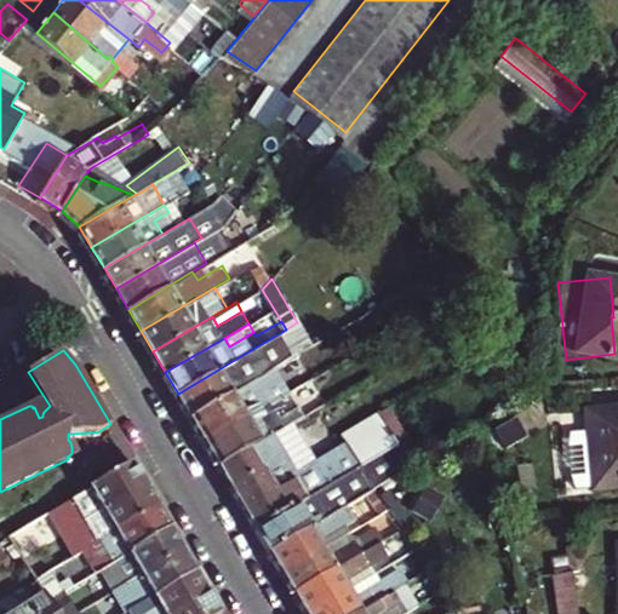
[(178,394),(192,417),(257,377),(270,369),(265,362),(259,367),(257,362),(244,369),(236,359),(178,394)]
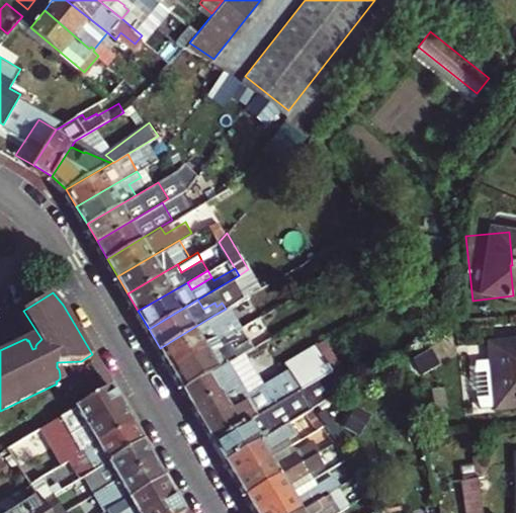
[(215,315),(220,323),(236,314),(231,306),(226,309),(215,315)]
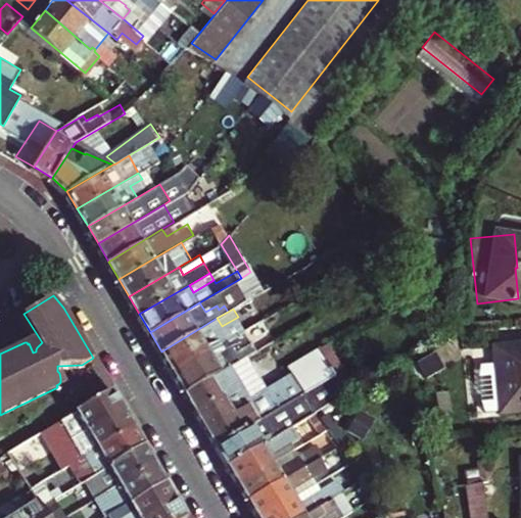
[(185,391),(220,370),(240,358),(235,350),(252,340),(250,337),(271,325),(266,316),(245,328),(173,371),(185,391)]
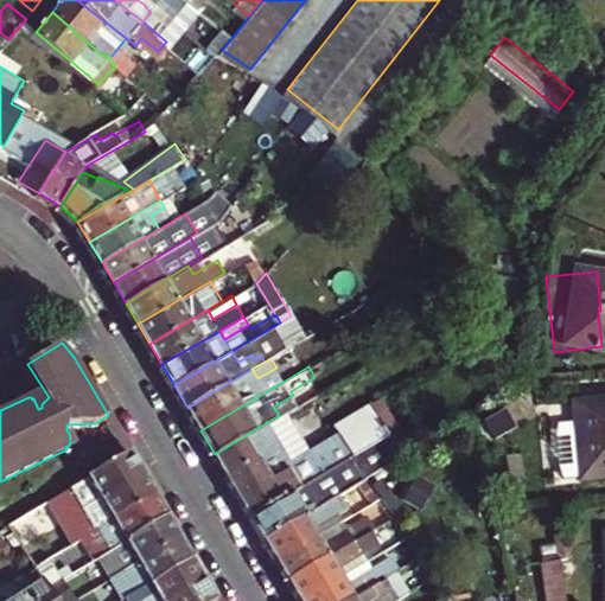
[(188,408),(201,430),(285,381),(276,368),(258,378),(252,369),(188,408)]
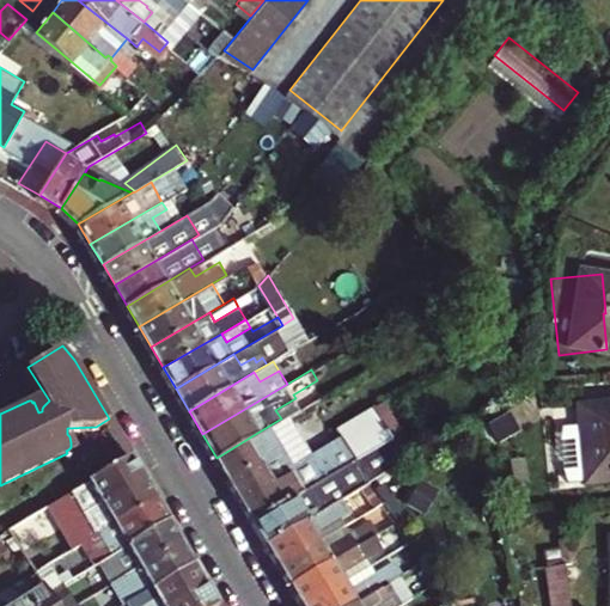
[(281,418),(288,415),(300,406),(296,398),(275,410),(281,418)]
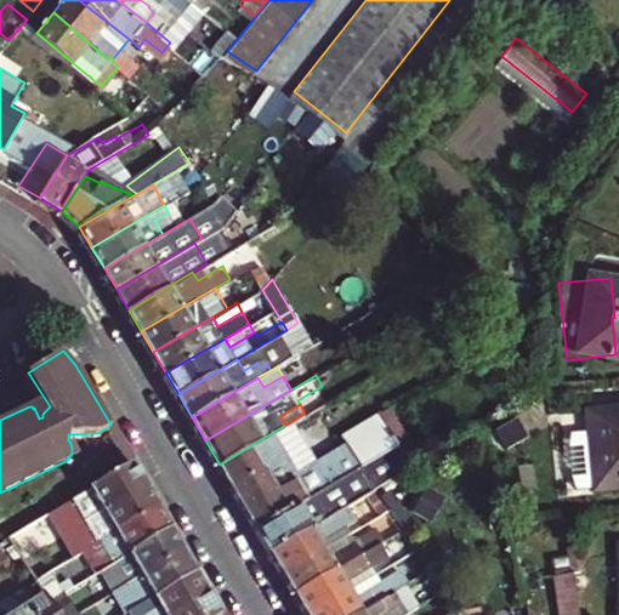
[(596,487),(618,483),(618,405),(588,409),(590,421),(572,423),(569,436),(573,466),(578,478),(595,476),(596,487)]
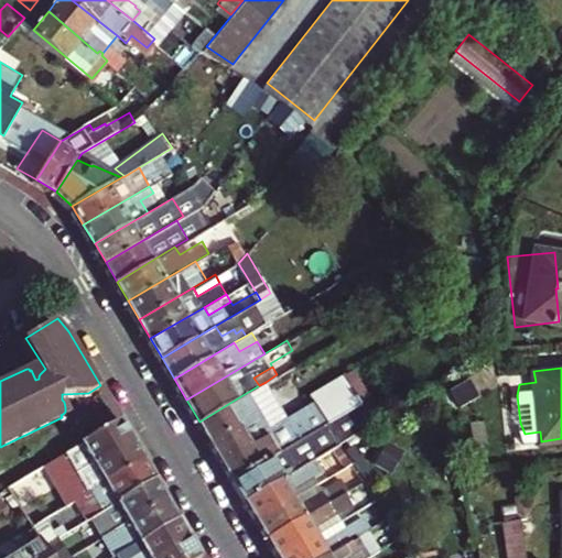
[(200,422),(234,478),(295,441),(300,440),(360,403),(363,402),(347,374),(313,394),(319,403),(289,420),(266,382),(259,385),(237,398),(200,422)]
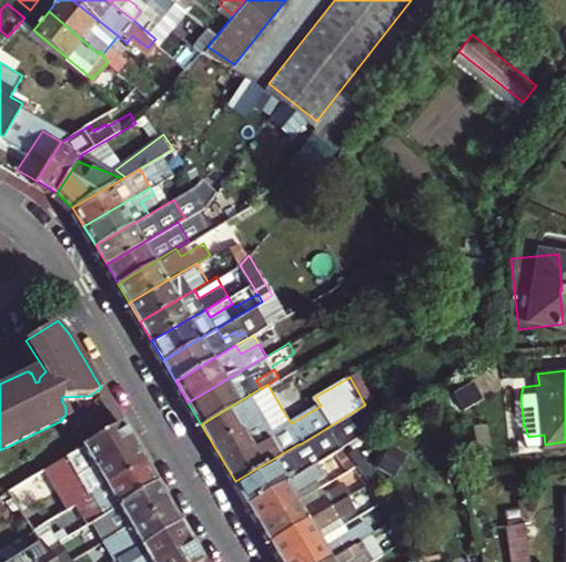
[(235,481),(248,502),(320,460),(340,448),(347,443),(351,442),(343,428),(366,414),(363,406),(302,443),(297,445),(235,481)]
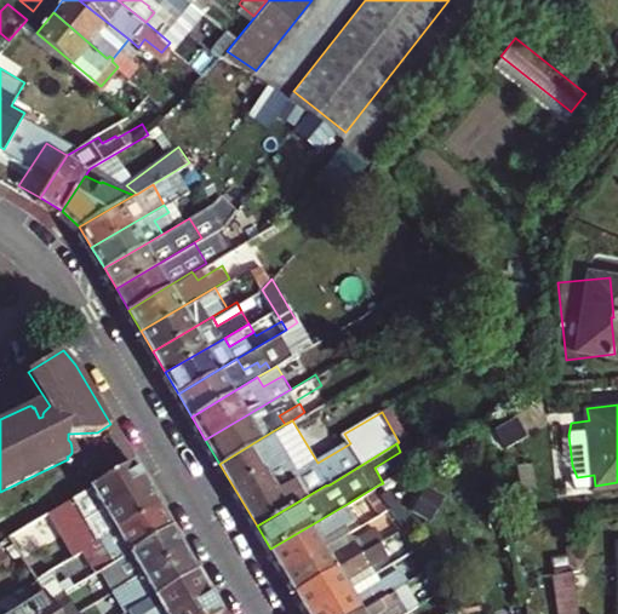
[(119,468),(132,460),(124,446),(110,454),(119,468)]
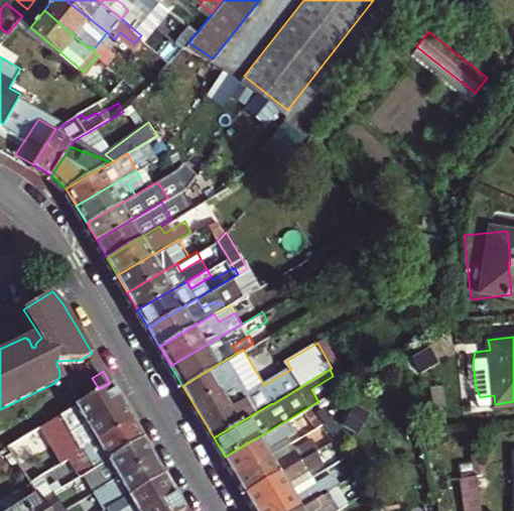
[(58,440),(122,401),(110,383),(99,389),(60,413),(33,429),(45,449),(58,440)]
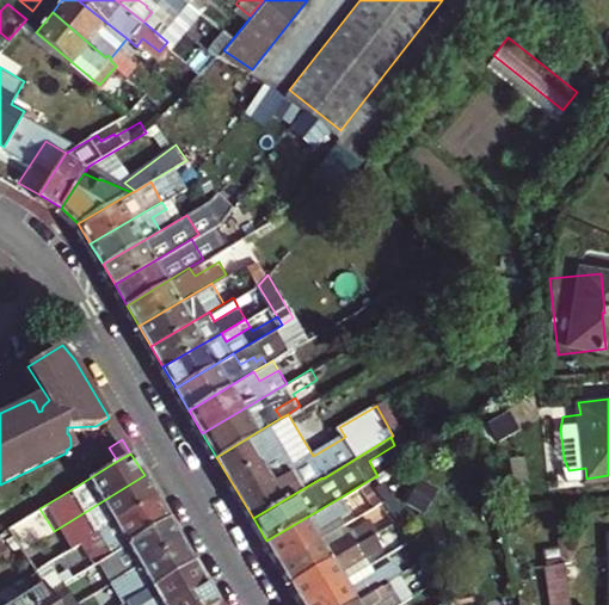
[(67,551),(90,536),(157,497),(145,475),(69,522),(54,531),(67,551)]
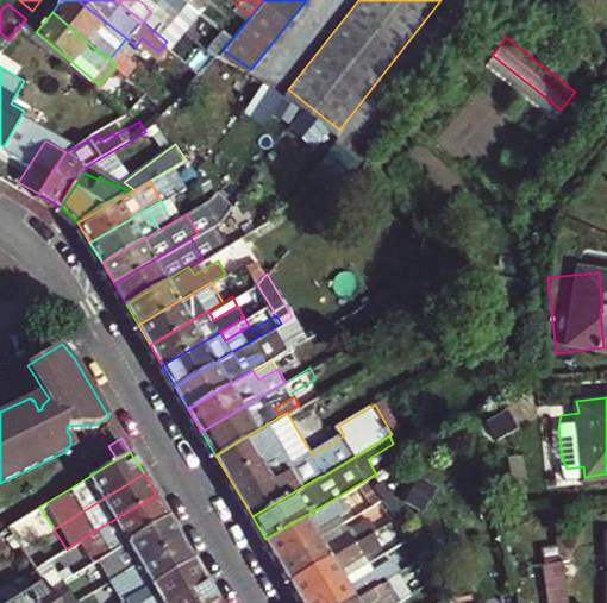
[(379,503),(386,498),(373,476),(364,481),(379,503)]
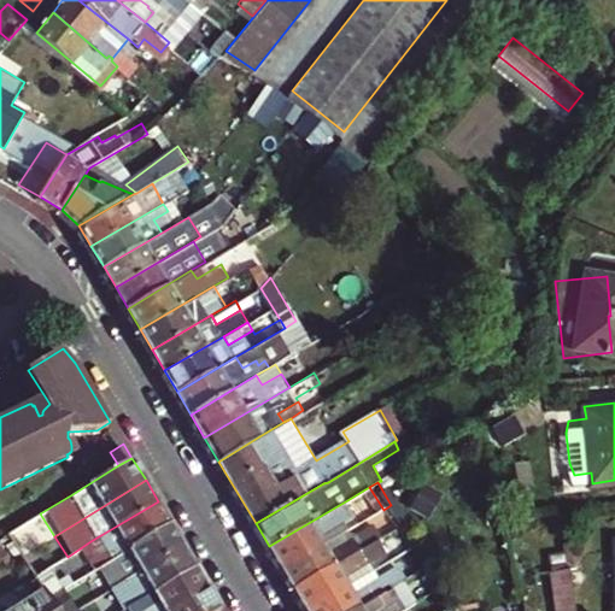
[(282,568),(323,544),(320,536),(345,522),(357,515),(347,500),(269,546),(282,568)]
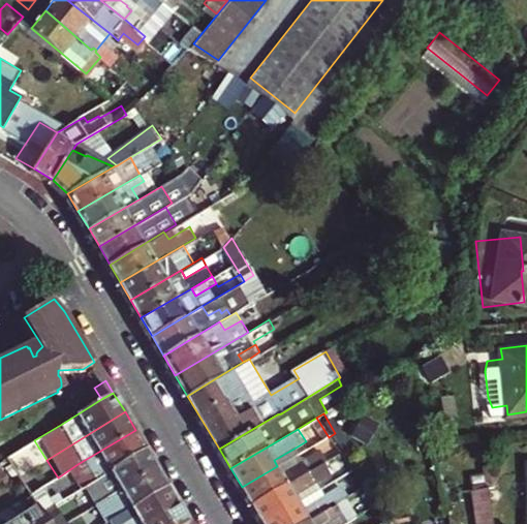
[(78,464),(89,483),(147,449),(135,430),(78,464)]
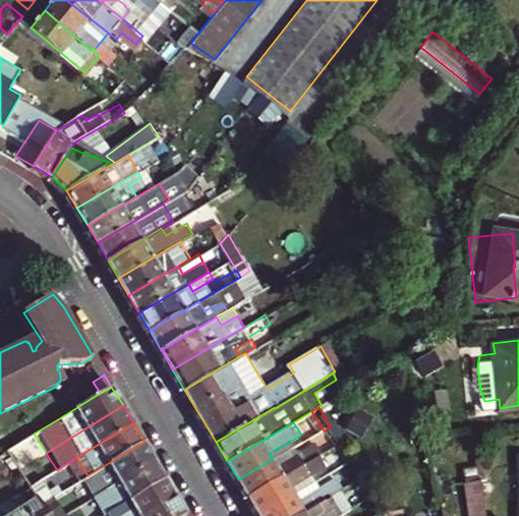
[(238,479),(248,497),(305,463),(325,452),(318,441),(296,452),(293,448),(273,459),(238,479)]
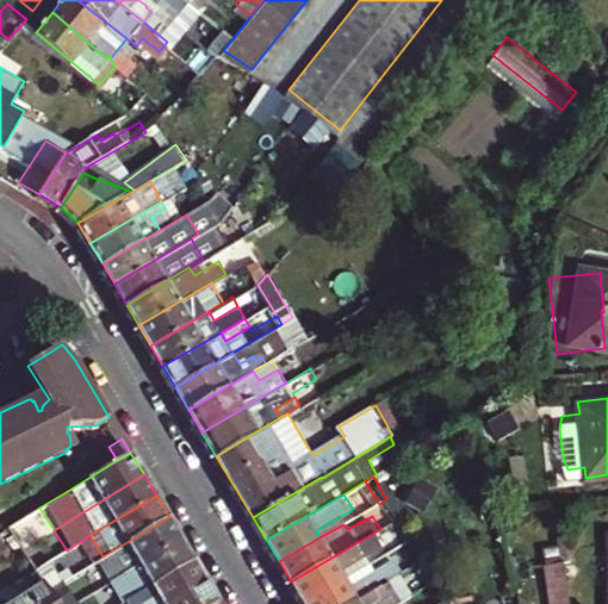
[(316,530),(320,537),(343,524),(345,523),(341,516),(316,530)]
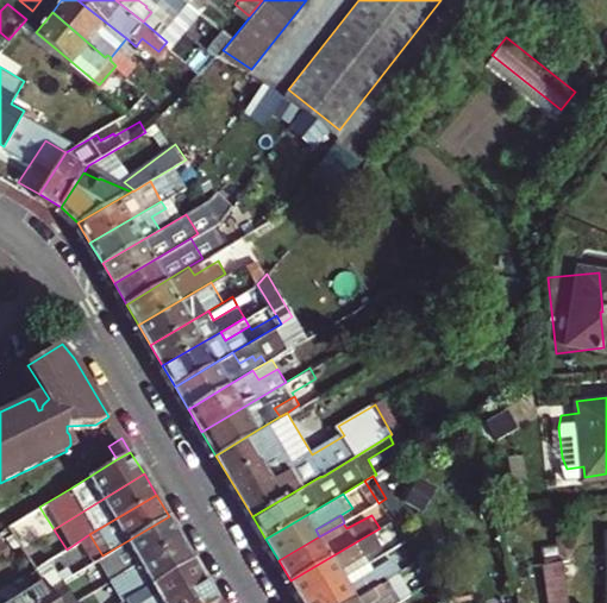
[(116,577),(125,570),(181,536),(169,516),(102,556),(116,577)]
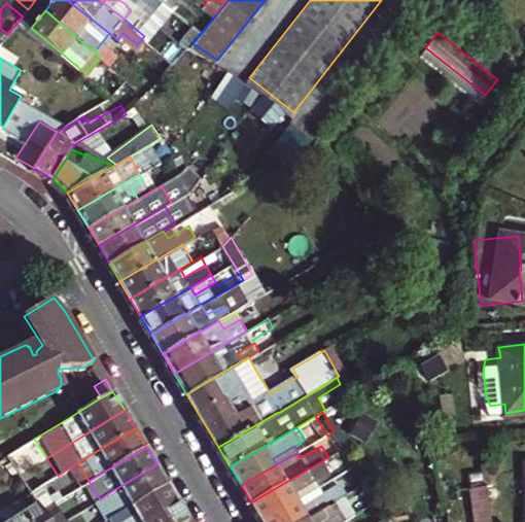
[(104,507),(110,517),(168,483),(156,464),(108,493),(100,499),(104,507)]
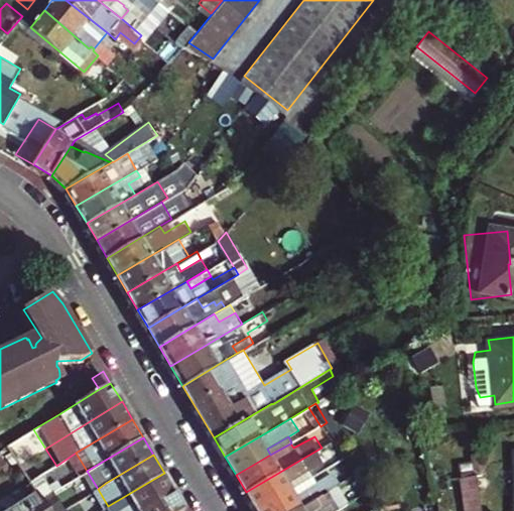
[(246,492),(256,509),(291,489),(287,483),(308,470),(302,459),(246,492)]
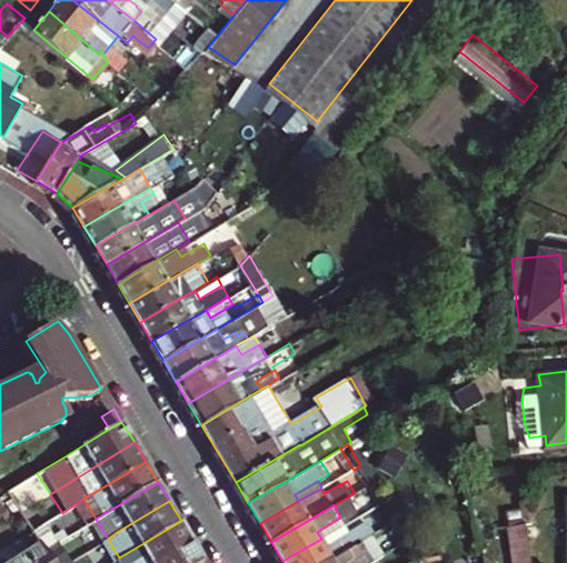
[(317,532),(321,539),(345,524),(340,518),(317,532)]
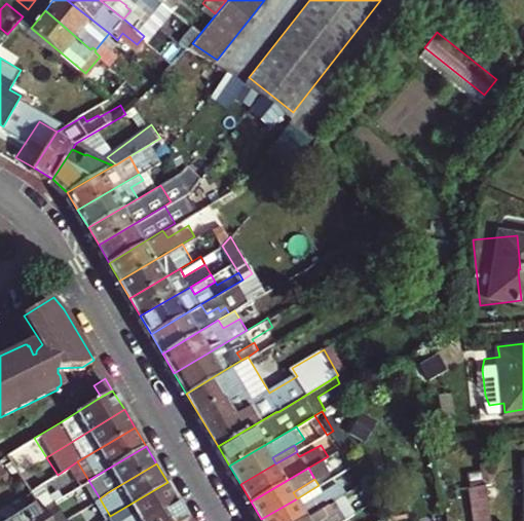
[(142,520),(178,499),(167,482),(110,516),(113,520),(142,520)]
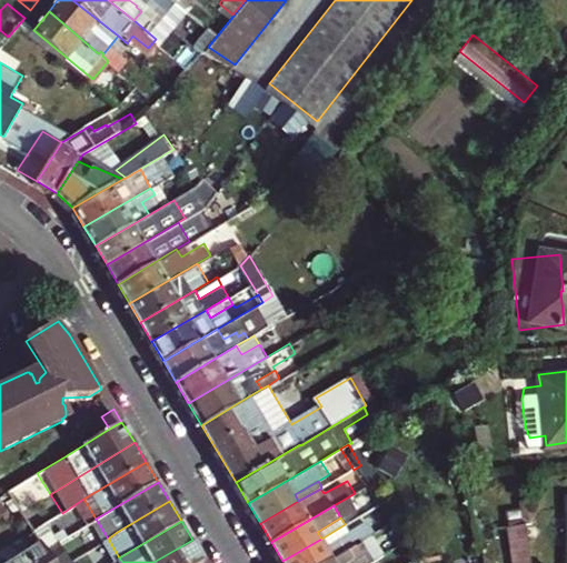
[(49,550),(60,542),(47,523),(37,530),(45,542),(49,550)]
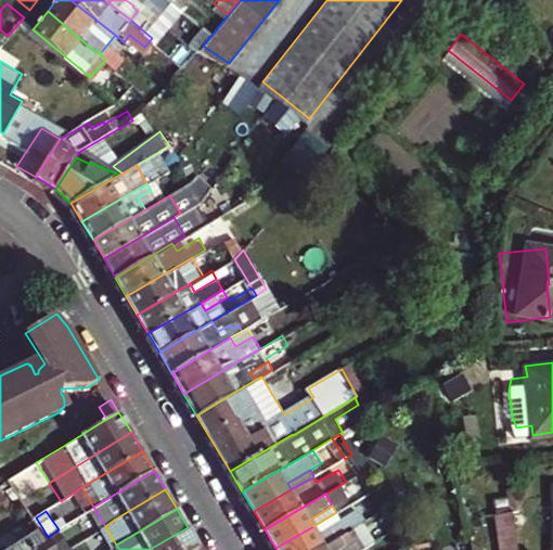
[(275,548),(275,549),(314,549),(347,532),(363,522),(357,511),(341,521),(336,512),(313,526),(275,548)]
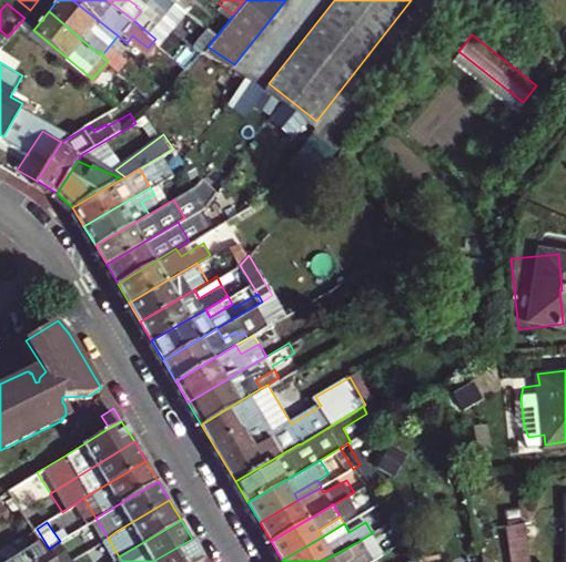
[(532,561),(526,522),(509,524),(515,561),(532,561)]
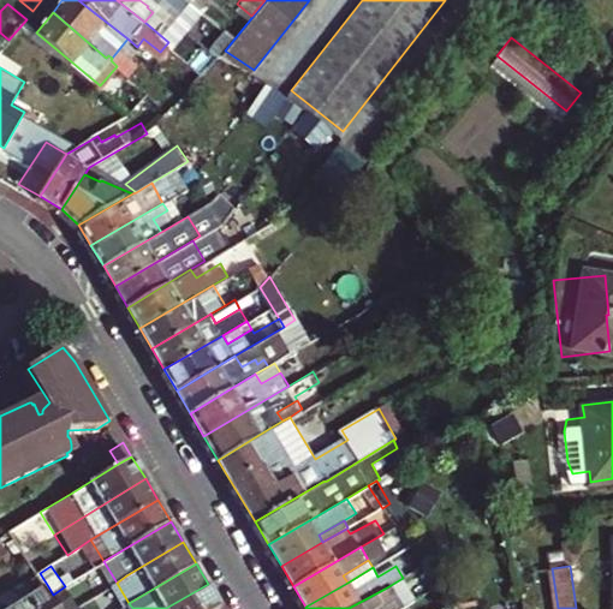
[(213,608),(221,604),(208,584),(166,608),(213,608)]
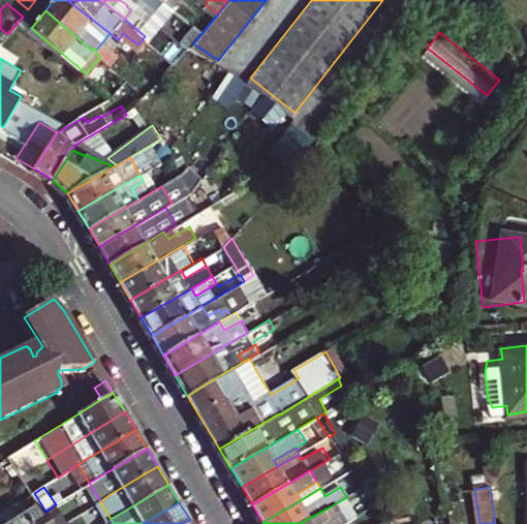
[(54,523),(45,512),(41,504),(9,523),(54,523)]
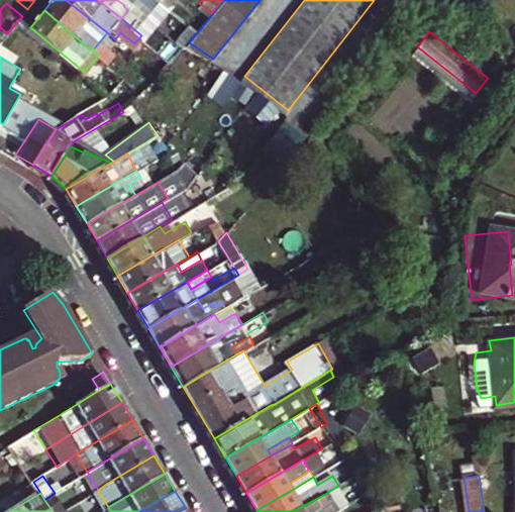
[(53,511),(63,511),(66,511),(55,493),(44,500),(53,511)]
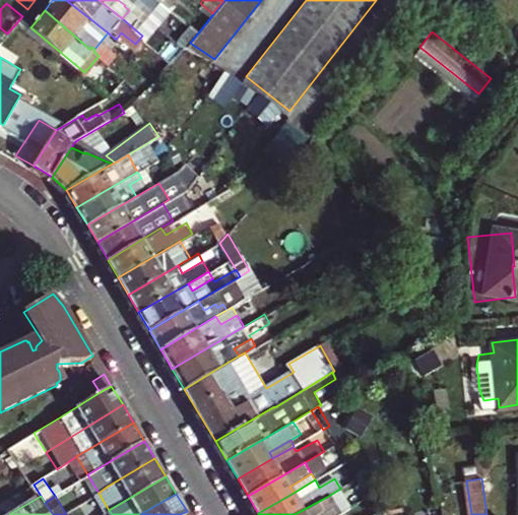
[(295,514),(320,514),(331,508),(325,498),(295,514)]
